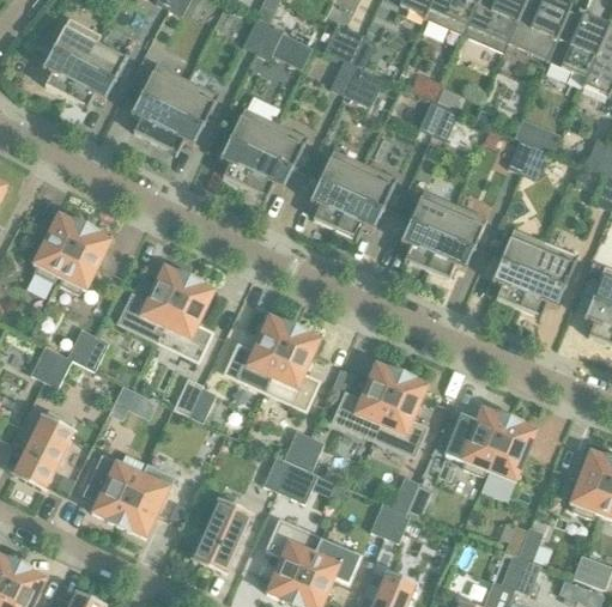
[(171,0),(168,8),(181,16),(188,0),(171,0)]
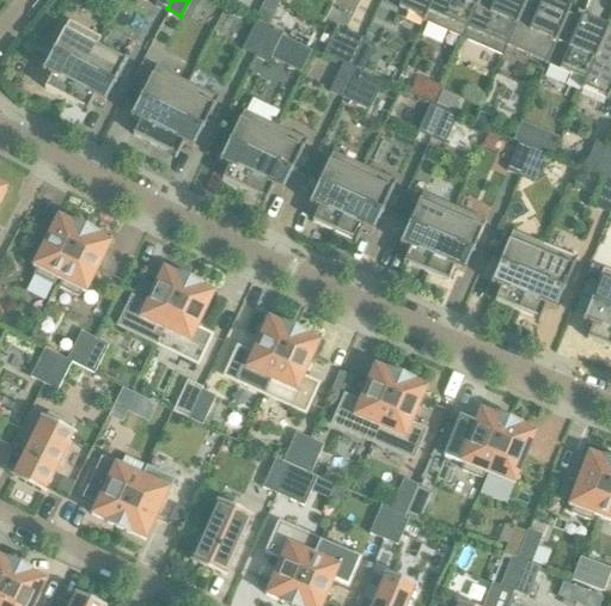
[(422,18),(423,18),(431,0),(399,0),(398,4),(423,14),(422,18)]
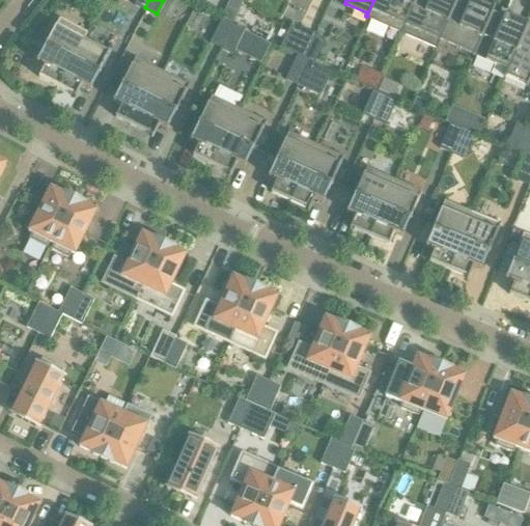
[(400,30),(401,30),(414,0),(373,0),(367,16),(368,16),(400,30)]
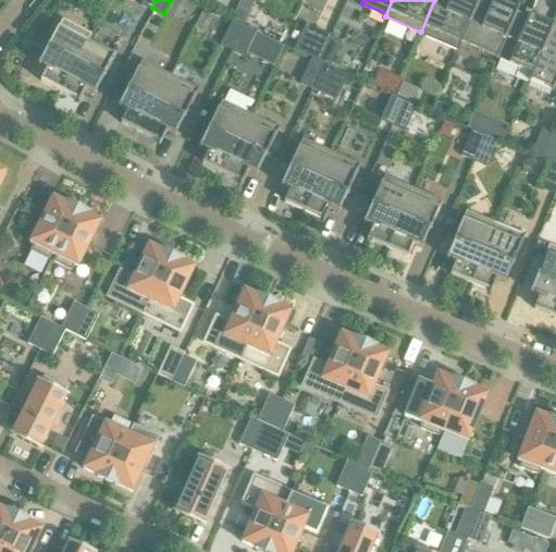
[(456,47),(457,48),(477,0),(434,0),(421,32),(422,33),(422,32),(456,47)]
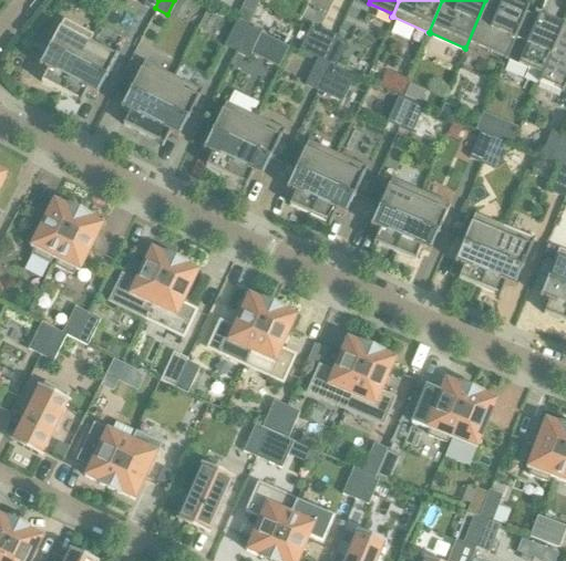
[(504,55),(505,56),(527,6),(526,6),(524,10),(502,0),(485,0),(465,49),(466,49),(470,40),(504,55)]
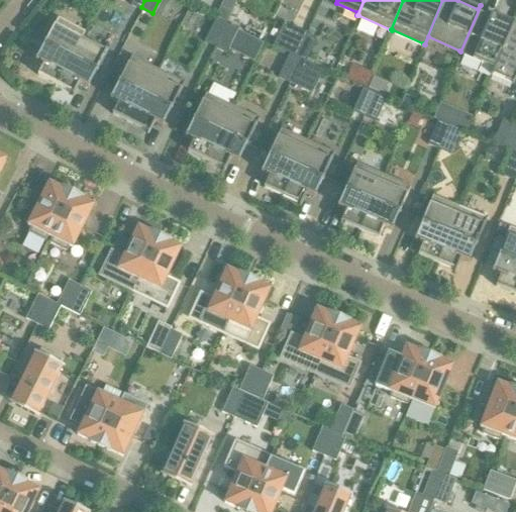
[(226,18),(230,9),(221,4),(216,13),(226,18)]
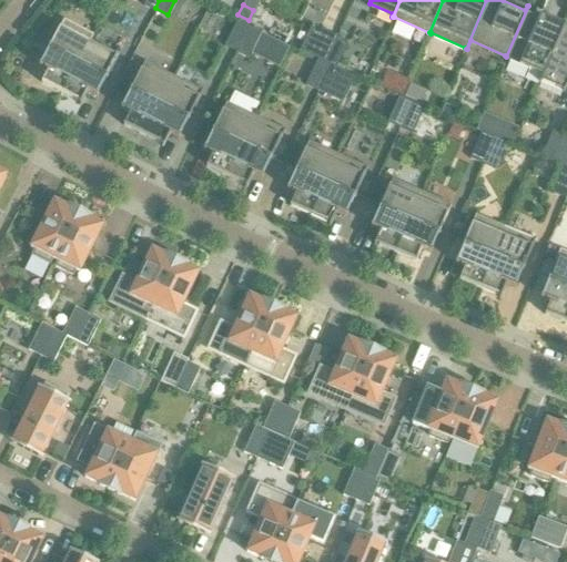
[(539,79),(565,21),(564,21),(562,26),(527,11),(529,6),(528,6),(506,57),(507,57),(507,55),(543,71),(539,79)]
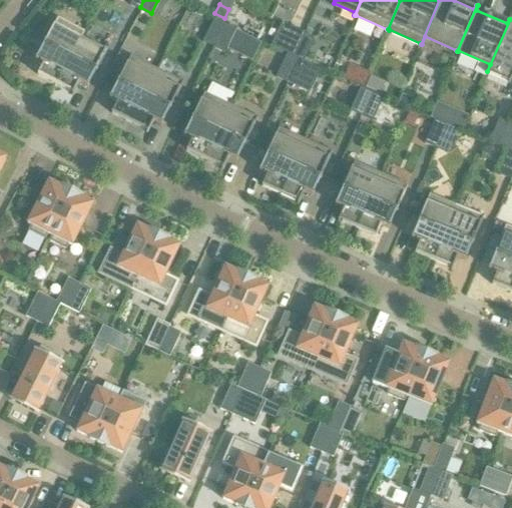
[(37,71),(56,81),(84,28),(58,14),(45,39),(44,39),(44,40),(36,55),(35,56),(43,60),(37,71)]
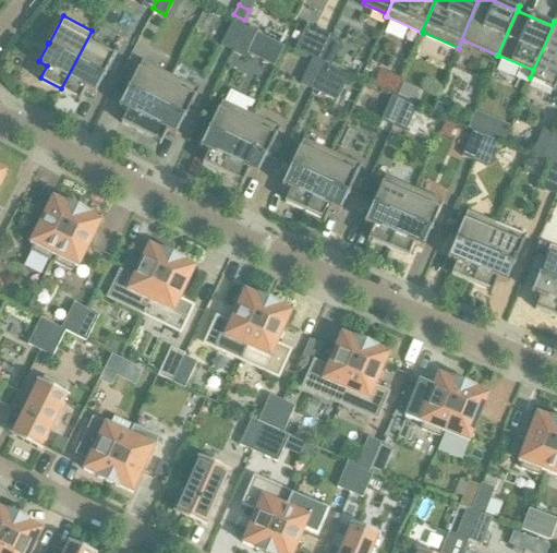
[(220,41),(232,48),(245,22),(232,16),(220,41)]
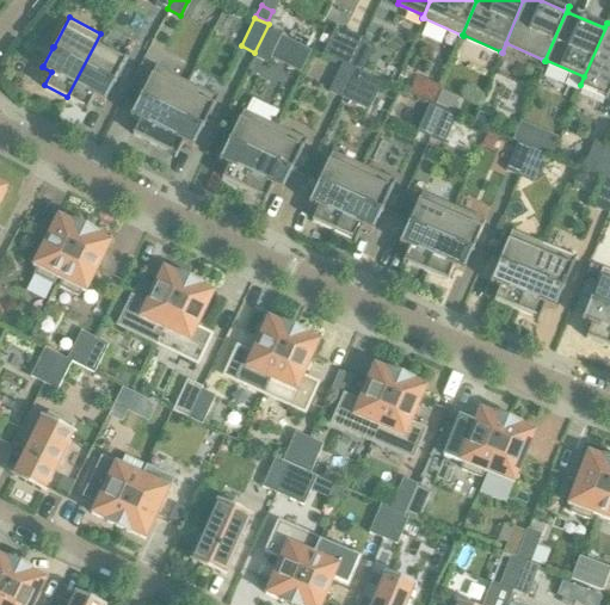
[(322,50),(342,60),(346,61),(359,34),(336,22),(322,50)]
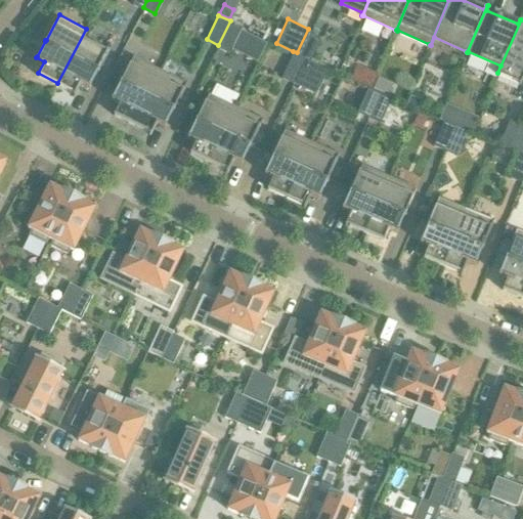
[(521,19),(497,73),(498,74),(499,72),(519,81),(519,82),(520,83),(522,76),(522,26),(520,25),(522,20),(521,19)]
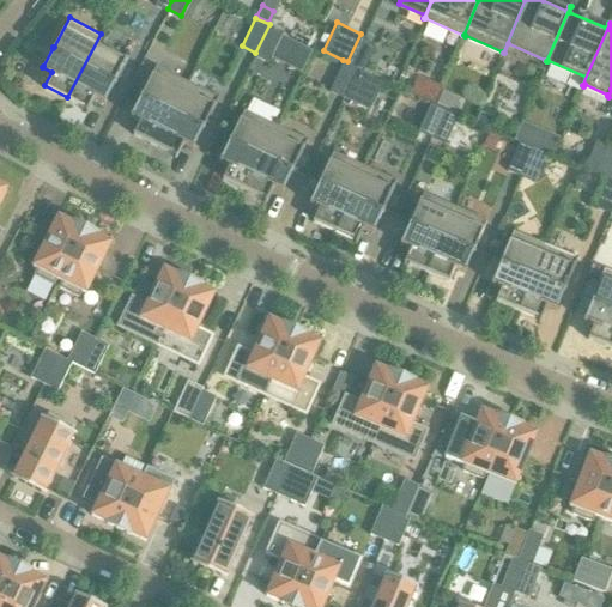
[(270,24),(255,53),(268,59),(283,31),(270,24)]
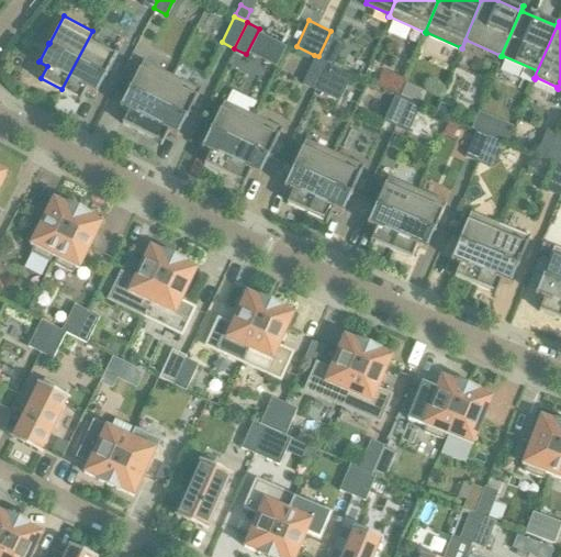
[(92,31),(62,89),(79,98),(78,100),(80,100),(87,87),(96,91),(97,90),(96,90),(104,74),(105,74),(107,73),(105,73),(116,52),(115,51),(114,53),(89,39),(92,31)]
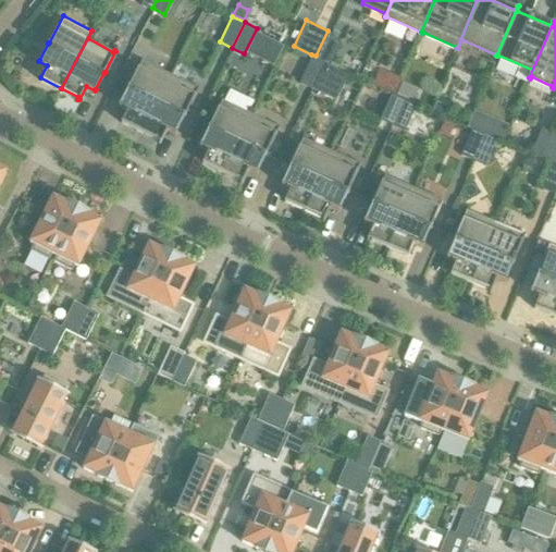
[(316,56),(324,60),(328,62),(340,36),(328,31),(316,56)]
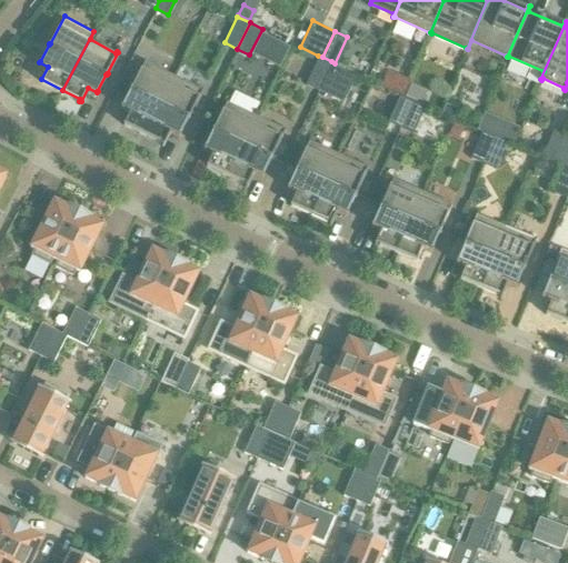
[(306,81),(318,88),(331,61),(322,57),(318,56),(306,81)]
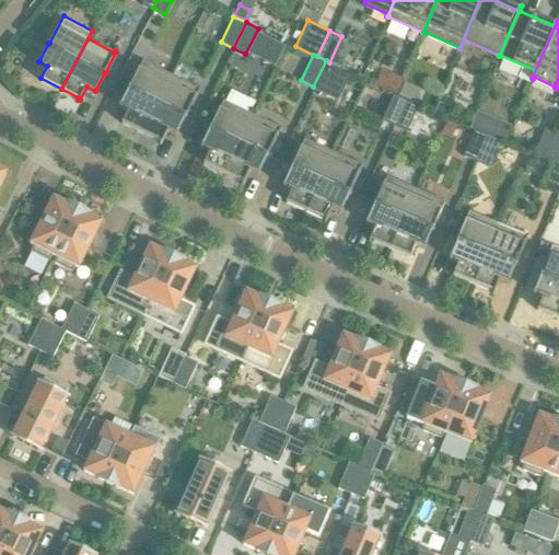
[(121,120),(142,130),(172,71),(143,57),(129,84),(128,85),(129,85),(120,103),(119,102),(119,103),(128,108),(121,120)]
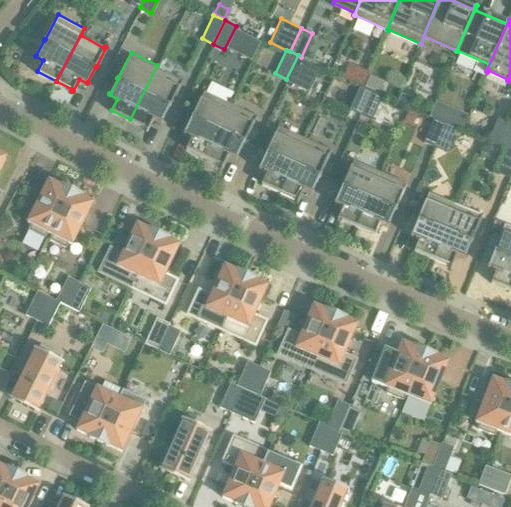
[(298,55),(286,79),(309,89),(320,66),(301,57),(298,55)]
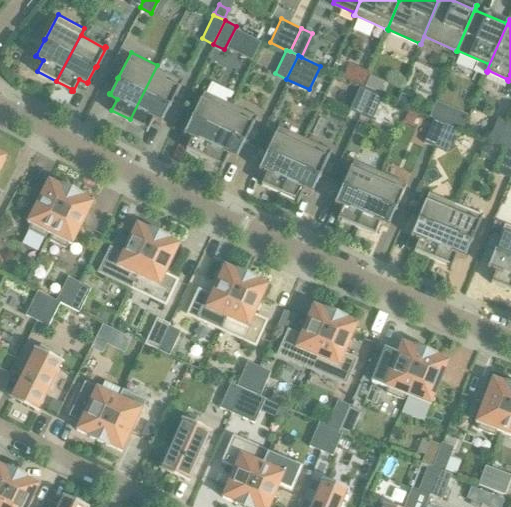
[(343,76),(360,84),(363,85),(369,70),(350,61),(343,76)]
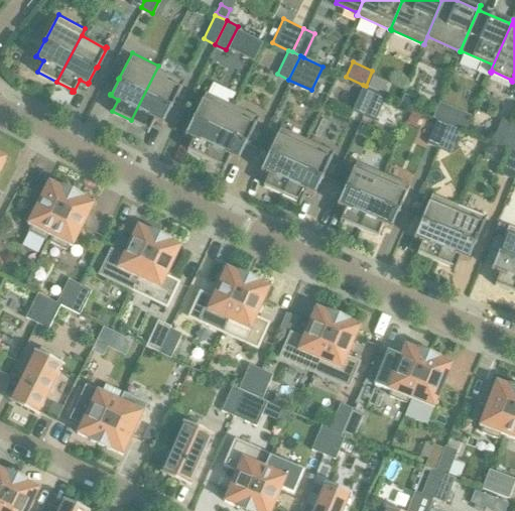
[(158,66),(131,120),(147,128),(147,129),(148,130),(154,118),(163,122),(163,121),(170,105),(171,106),(171,105),(171,104),(184,78),(183,77),(182,79),(158,66)]
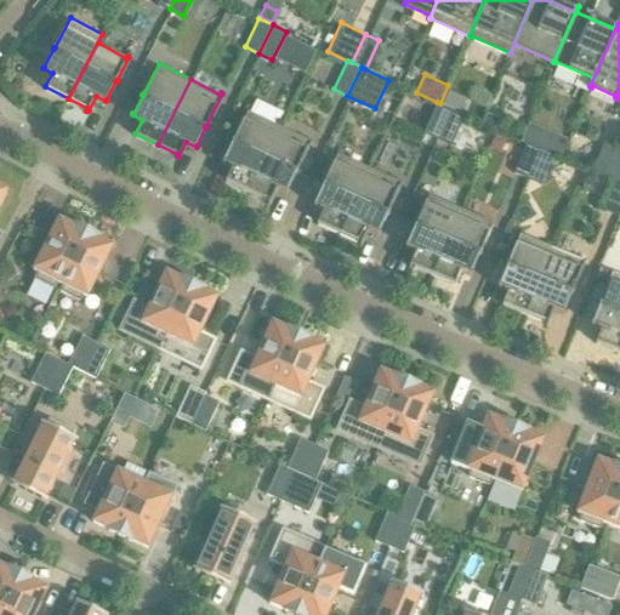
[(461,110),(466,98),(449,91),(444,103),(461,110)]
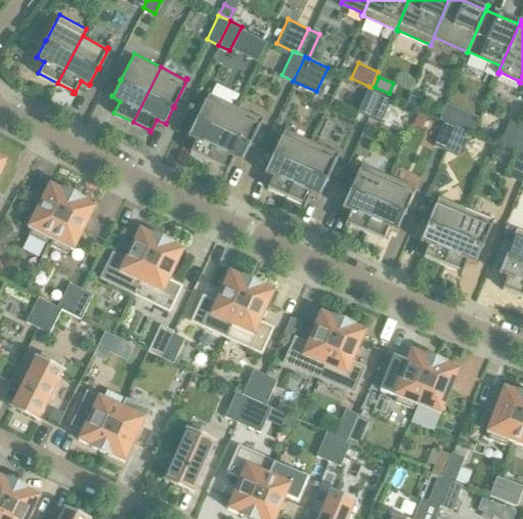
[(357,110),(369,115),(380,91),(368,86),(357,110)]
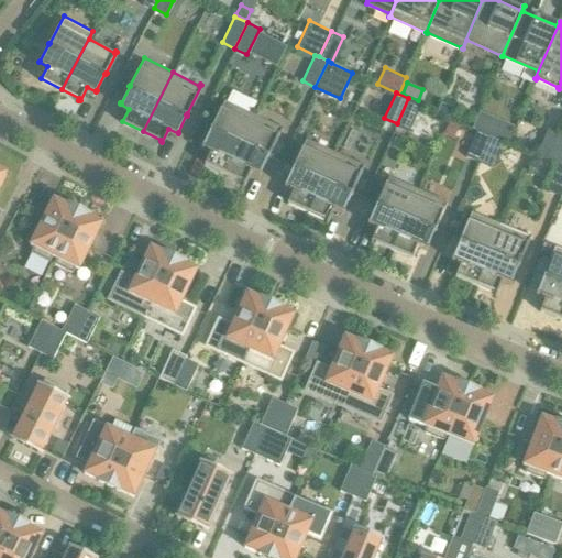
[(205,162),(224,172),(254,112),(224,98),(211,126),(210,127),(202,144),(202,143),(201,145),(210,150),(205,162)]
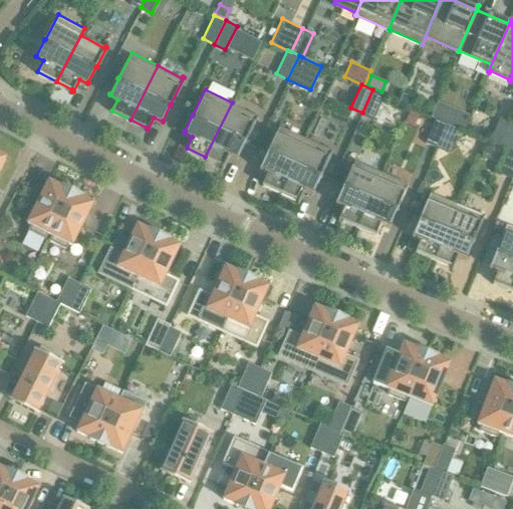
[(372,89),(362,112),(373,117),(383,93),(372,89)]
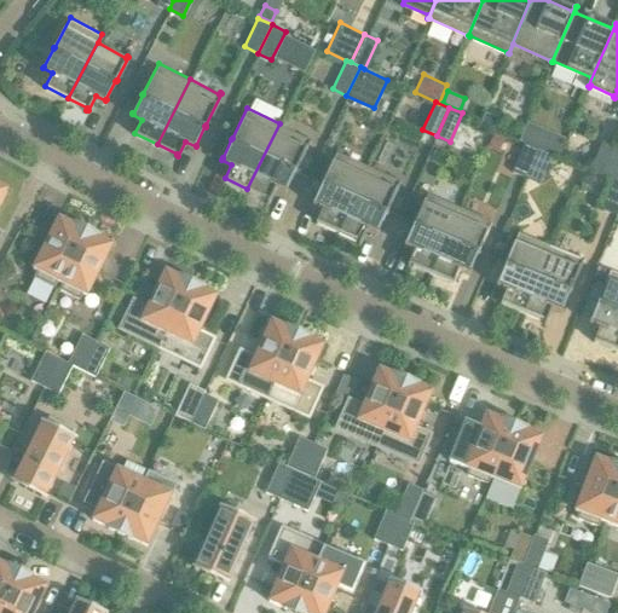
[(485,110),(480,121),(494,127),(498,115),(485,110)]
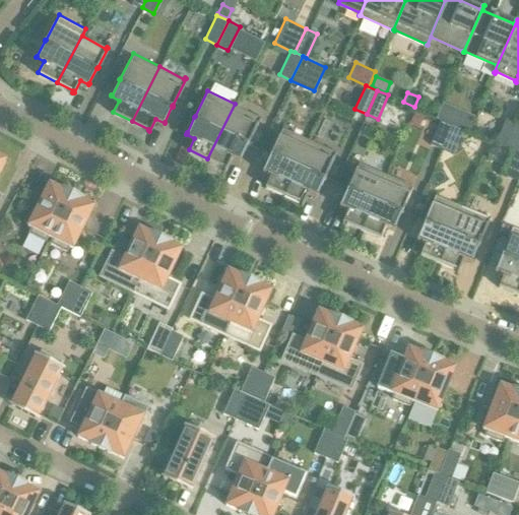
[(235,104),(207,158),(224,167),(225,166),(226,166),(232,155),(240,159),(241,158),(240,158),(248,142),(248,143),(249,142),(249,141),(261,115),(260,114),(259,116),(235,104)]
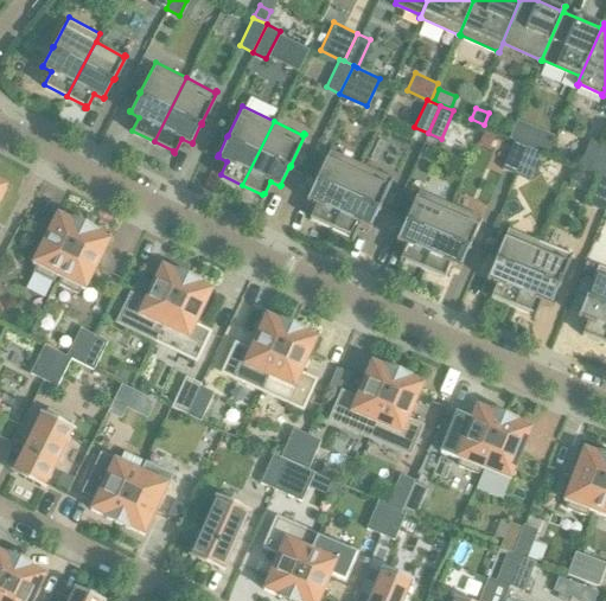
[(490,145),(495,133),(484,128),(479,140),(490,145)]
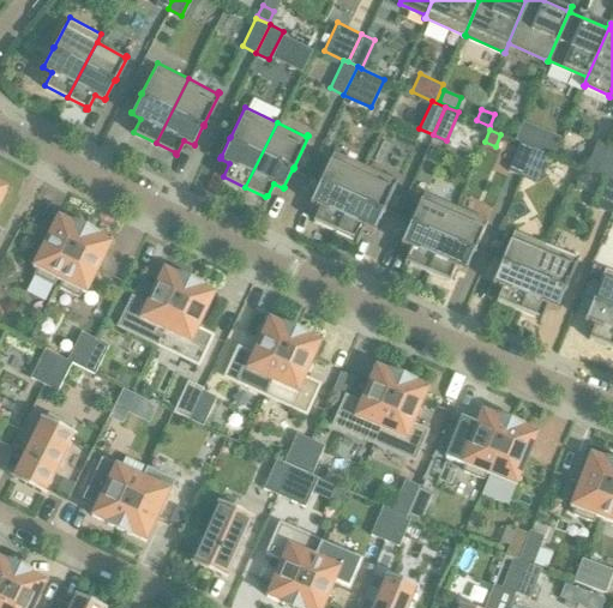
[(548,130),(541,148),(548,150),(554,154),(562,136),(548,130)]
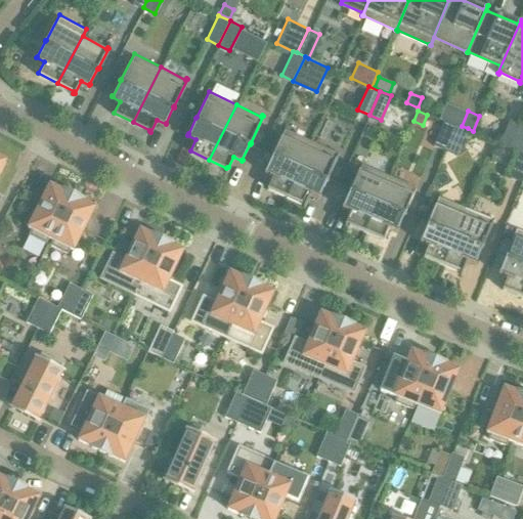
[(499,141),(512,146),(521,122),(510,117),(499,141)]
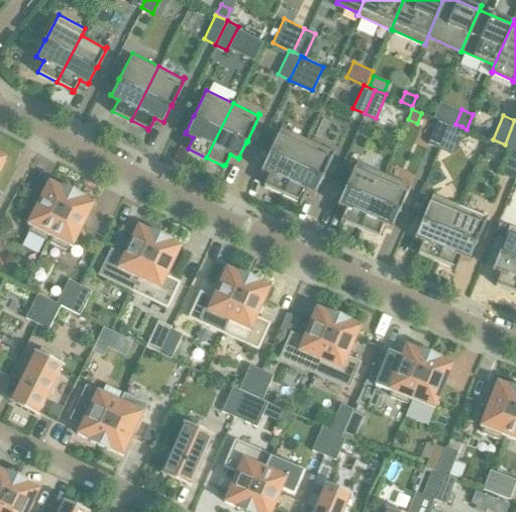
[(428,141),(439,145),(449,122),(438,117),(428,141)]
